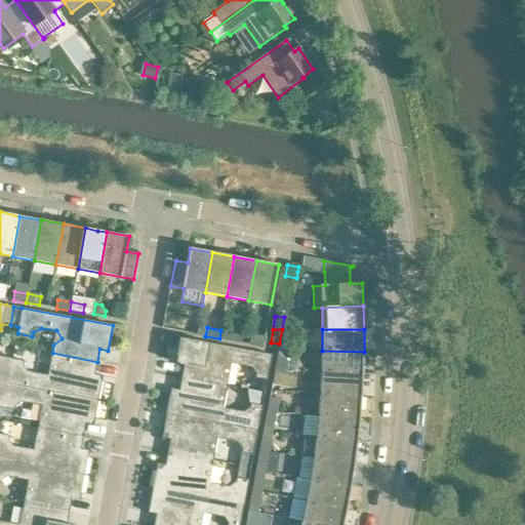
[(219,338),(241,342),(243,334),(220,330),(219,338)]
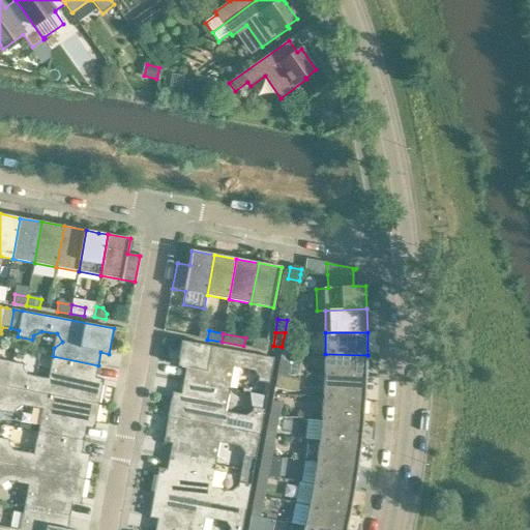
[(265,350),(267,342),(254,339),(253,348),(265,350)]
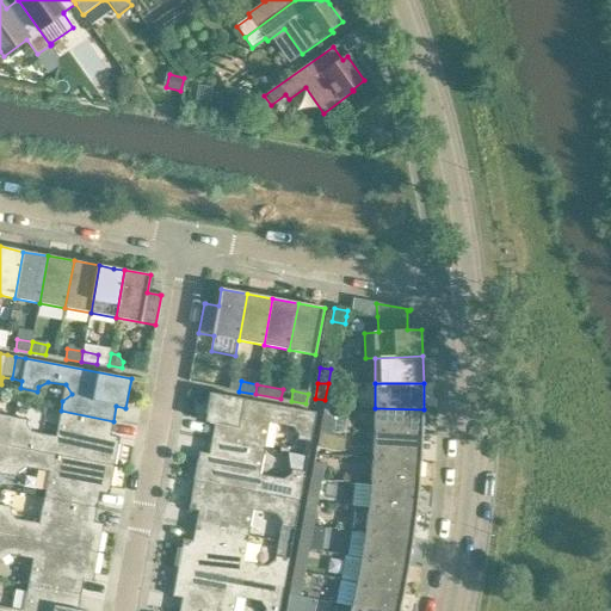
[(205,421),(205,423),(209,424),(215,424),(211,439),(264,449),(266,439),(259,429),(269,423),(291,427),(297,434),(296,439),(310,442),(316,413),(211,393),(207,414),(205,421)]
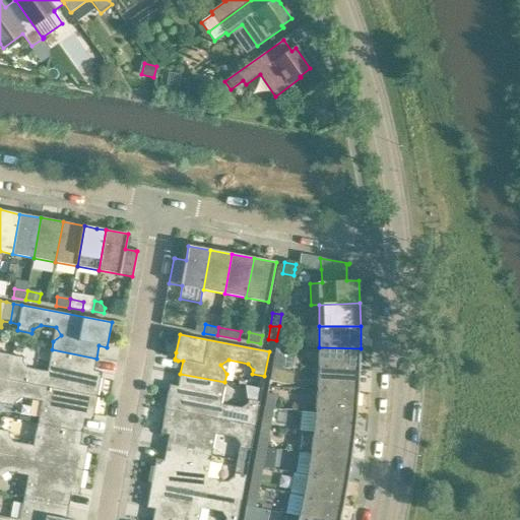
[(319,347),(319,369),(360,371),(361,348),(319,347)]
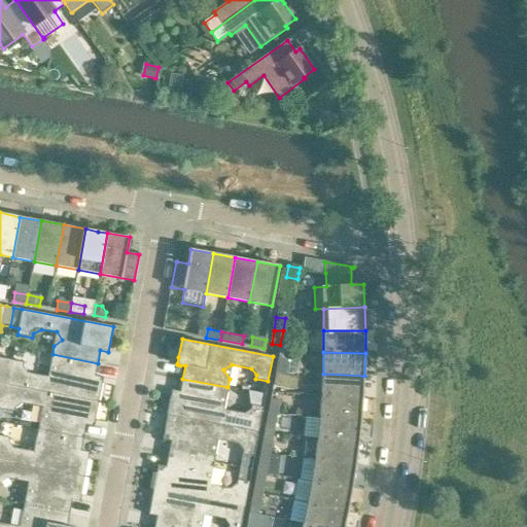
[(12,360),(8,385),(99,401),(104,377),(96,376),(98,363),(53,354),(50,363),(56,373),(48,377),(33,374),(27,366),(28,363),(12,360)]
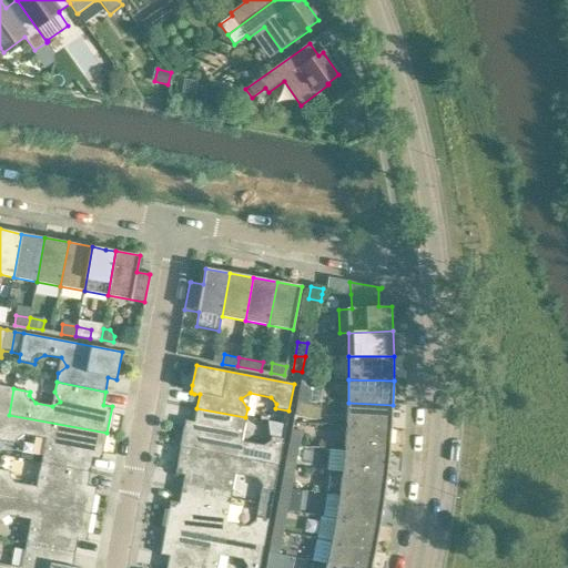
[(0,413),(9,415),(13,388),(0,385),(0,413)]
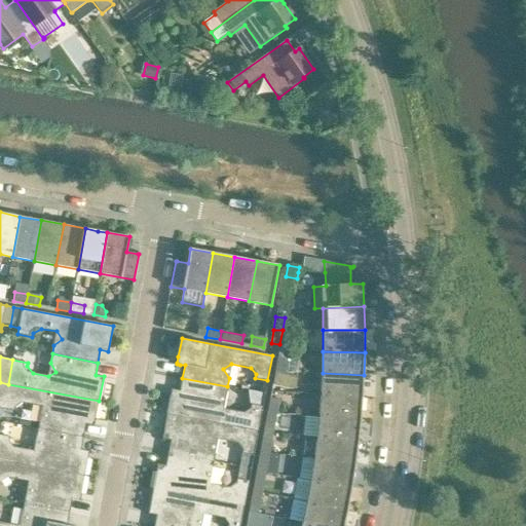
[(278,358),(275,372),(286,373),(288,360),(278,358)]
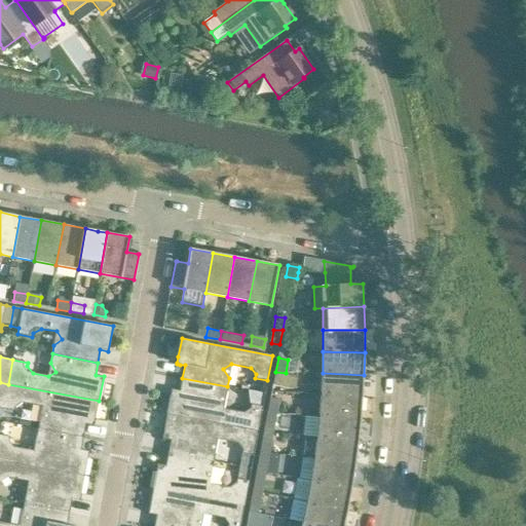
[(288,360),(286,373),(296,375),(299,360),(288,358),(288,360)]
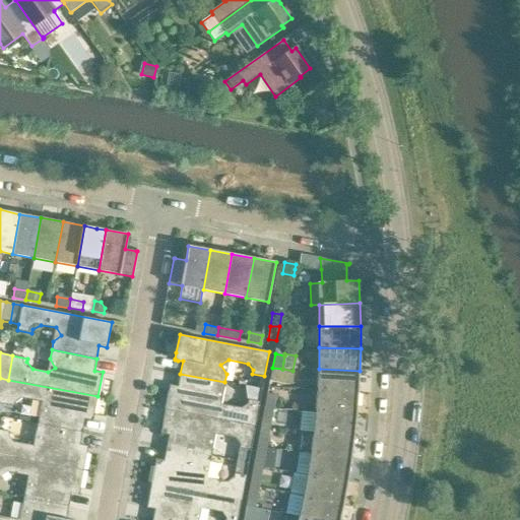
[(272,368),(270,380),(278,382),(290,384),(291,384),(295,372),(293,371),(282,369),(272,368)]
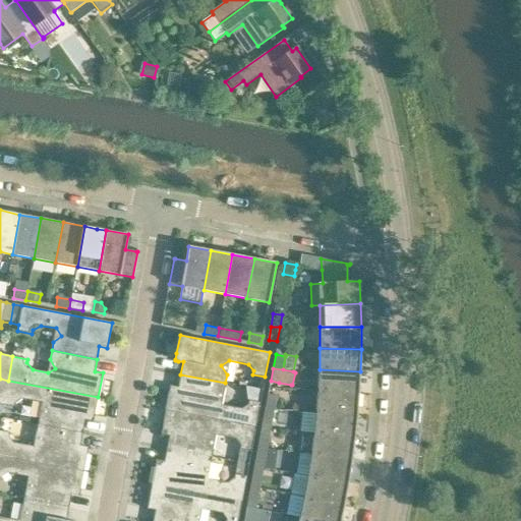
[(359,394),(360,371),(320,369),(319,391),(359,394)]
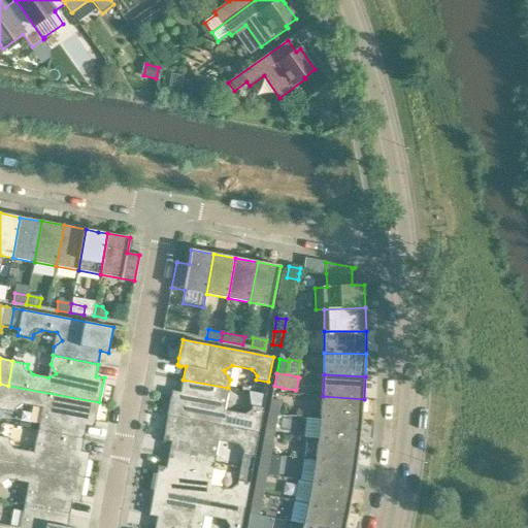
[(171,398),(168,416),(259,432),(264,407),(251,405),(251,410),(243,415),(224,410),(218,403),(227,396),(228,388),(183,380),(180,392),(176,392),(172,391),(172,392),(171,398)]
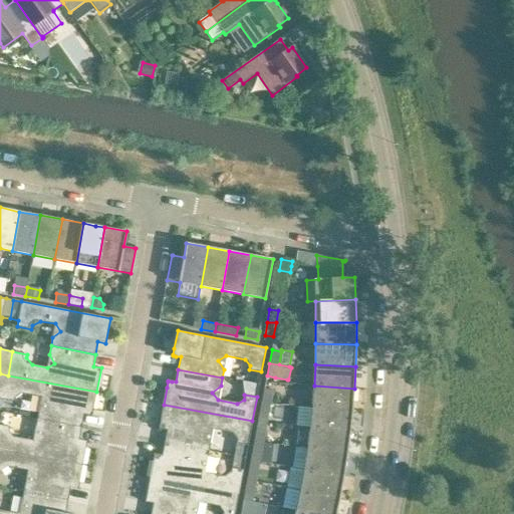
[(0,373),(0,399),(18,403),(18,399),(26,395),(41,397),(47,405),(39,411),(37,419),(81,428),(84,415),(92,416),(96,392),(8,375),(0,373)]
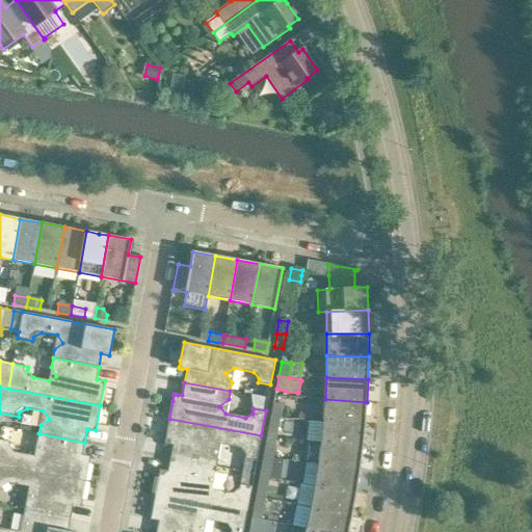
[(325,399),(323,421),(365,425),(367,402),(325,399)]
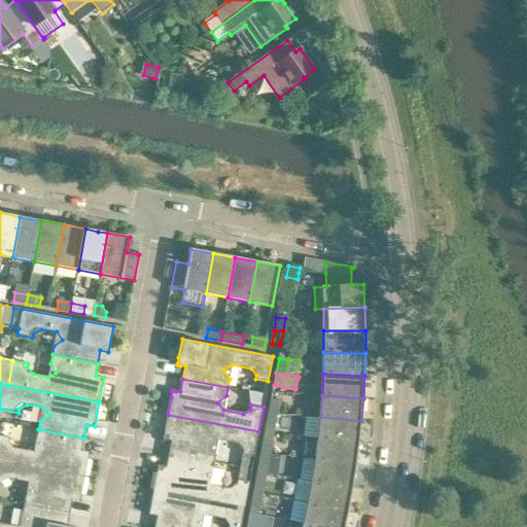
[(271,399),(269,413),(278,413),(280,400),(271,399)]
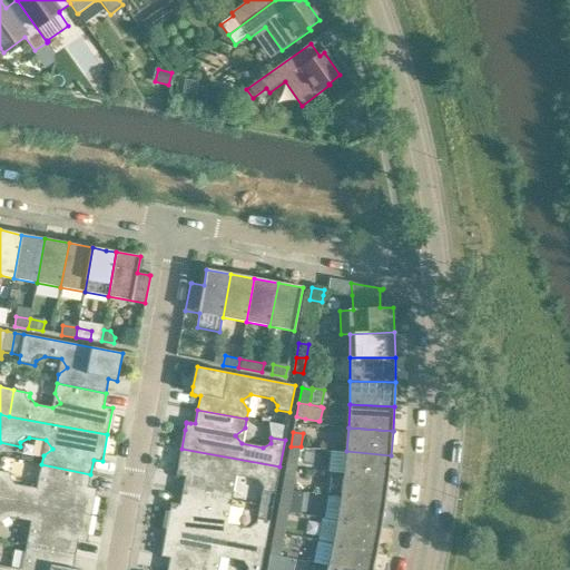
[(291,446),(286,468),(296,470),(301,446),(291,446)]
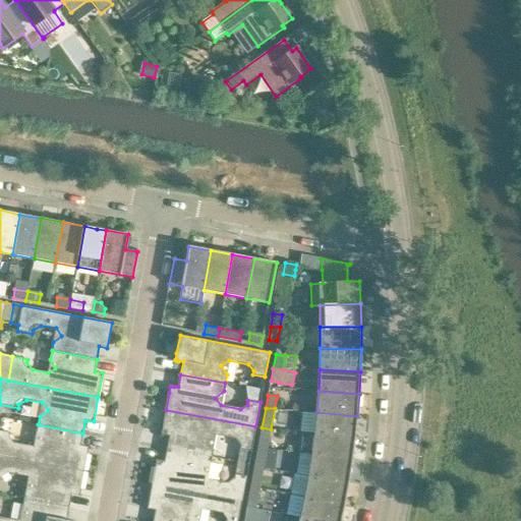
[(161,433),(161,435),(165,436),(169,436),(167,449),(212,457),(213,449),(208,440),(216,435),(236,439),(240,445),(237,462),(248,464),(255,426),(166,410),(163,427),(161,433)]
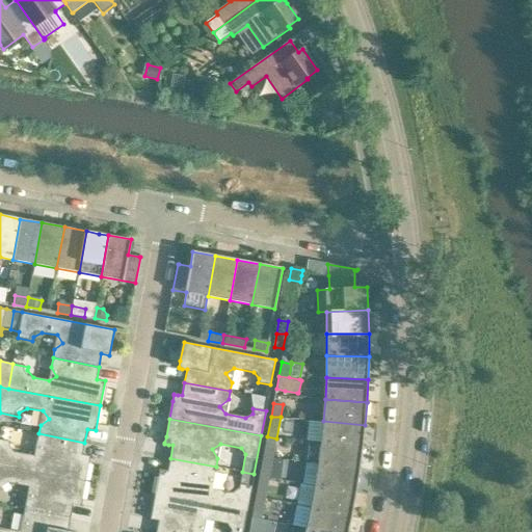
[(363,448),(365,425),(323,421),(321,443),(363,448)]
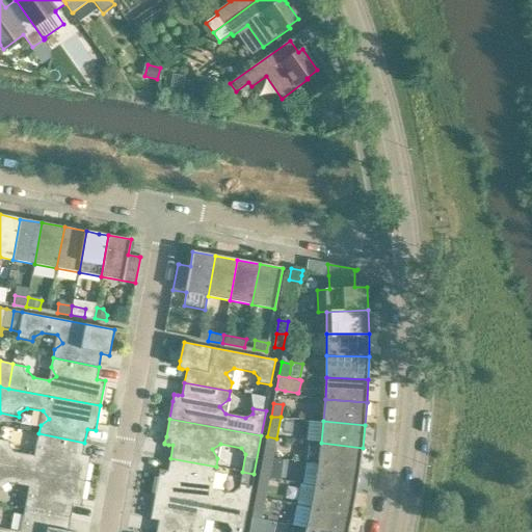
[(0,440),(0,466),(85,482),(90,457),(82,455),(84,443),(38,433),(37,443),(43,452),(34,456),(19,453),(12,446),(14,443),(0,440)]
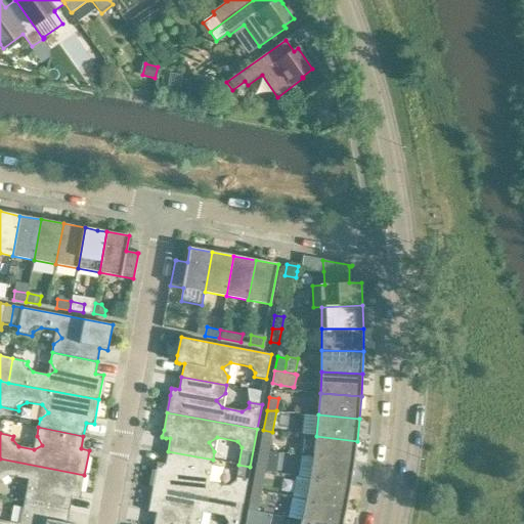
[(316,436),(313,457),(354,464),(357,441),(316,436)]
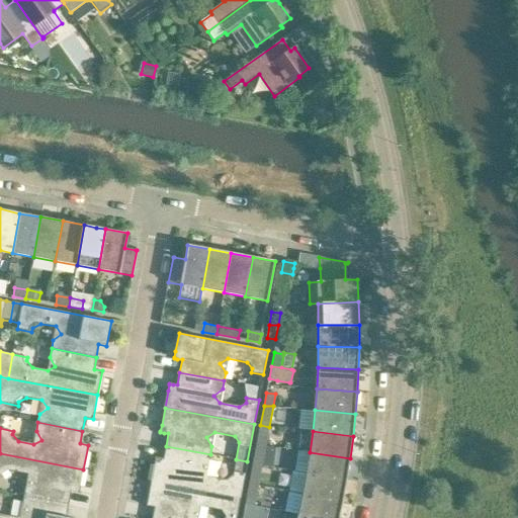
[(259,432),(257,445),(265,446),(267,433),(259,432)]
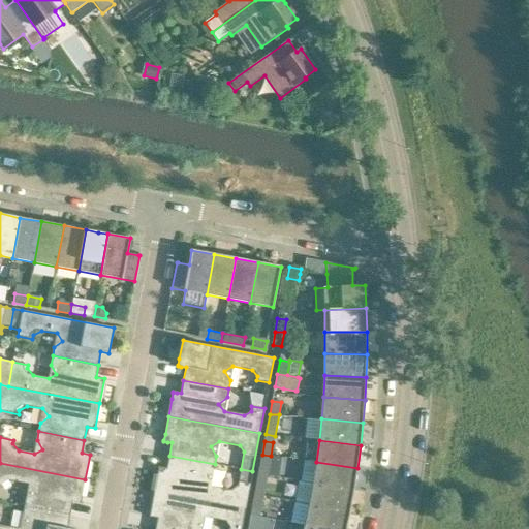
[(262,455),(259,468),(269,469),(271,456),(262,455)]
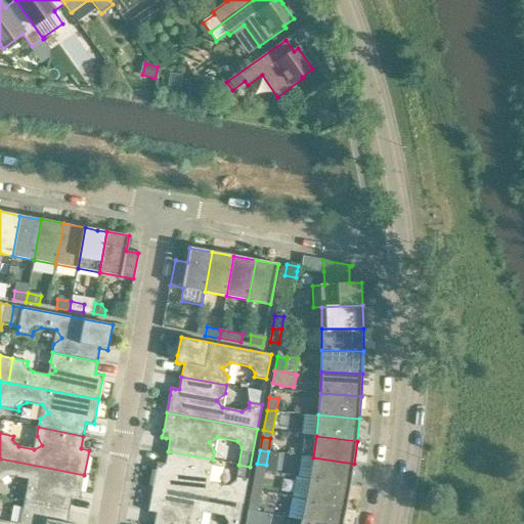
[(156,470),(153,487),(244,504),(250,467),(238,465),(235,482),(229,486),(208,482),(203,475),(211,468),(213,460),(168,451),(166,464),(161,464),(158,463),(157,464),(156,470)]
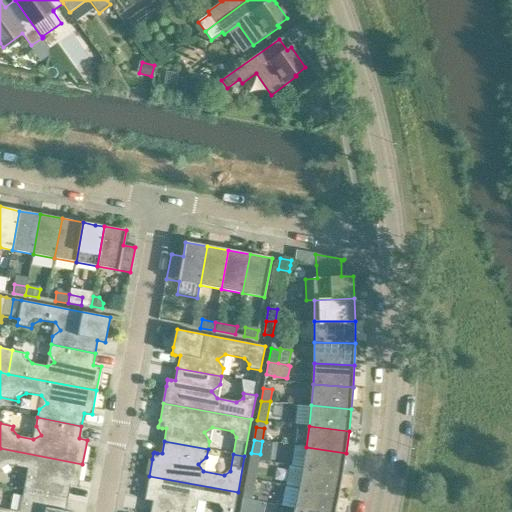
[(342,475),(346,453),(306,447),(303,468),(342,475)]
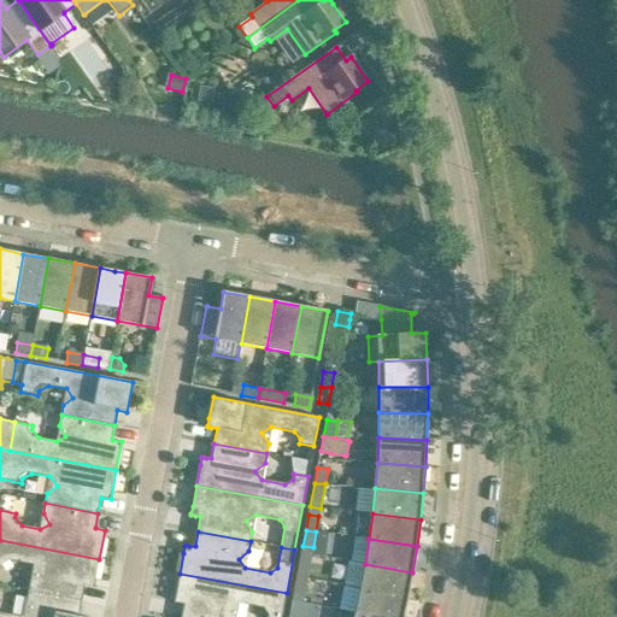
[(0,570),(5,571),(6,566),(16,562),(34,564),(41,574),(31,581),(29,591),(82,601),(84,586),(89,587),(94,588),(94,586),(95,580),(99,559),(0,540),(0,570)]
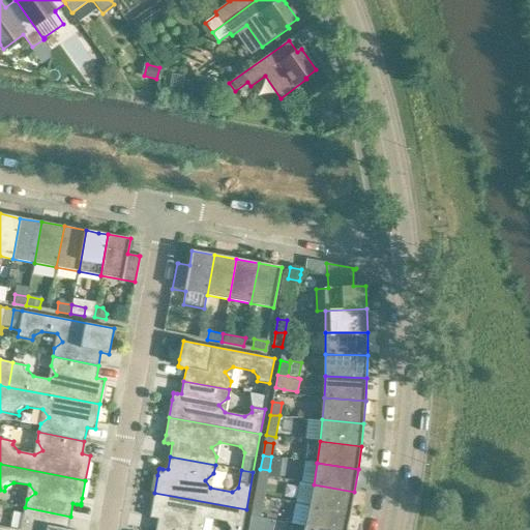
[(259,475),(255,496),(264,497),(268,477),(259,475)]
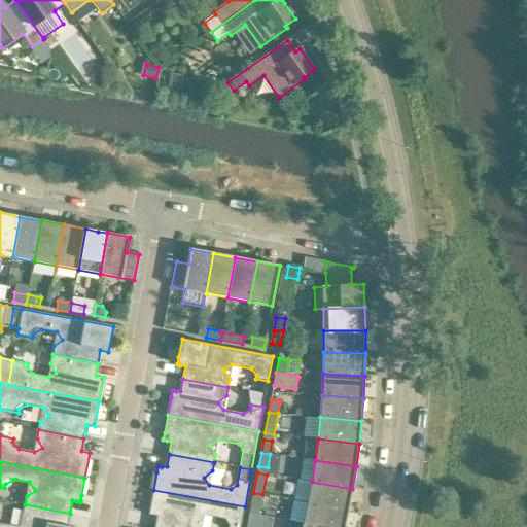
[(310,492),(308,503),(348,511),(352,489),(312,482),(310,492)]
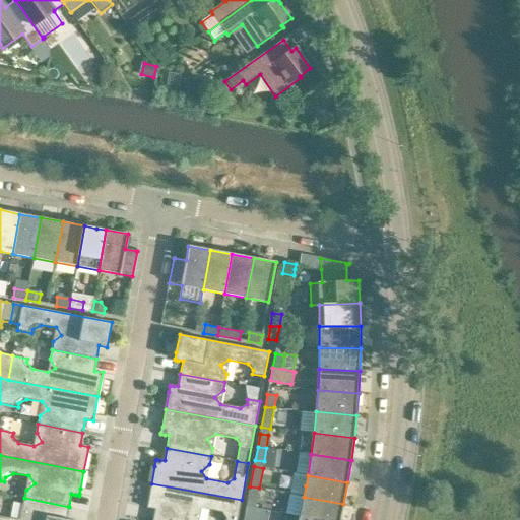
[(147,507),(147,508),(150,509),(154,510),(152,519),(197,519),(193,513),(201,508),(220,512),(225,518),(224,519),(237,519),(242,500),(151,483),(148,501),(147,507)]
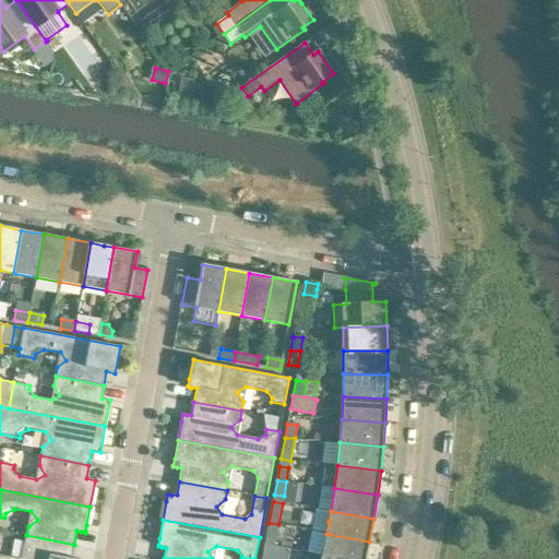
[(269,523),(265,544),(274,546),(278,524),(269,523)]
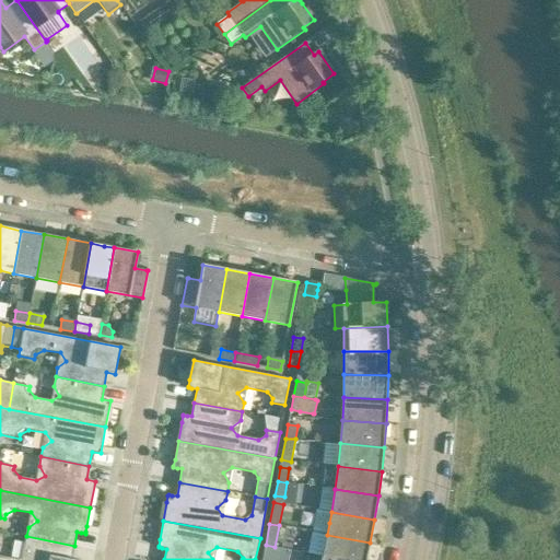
[(335,559),(366,559),(370,543),(327,535),(325,546),(323,557),(335,559)]
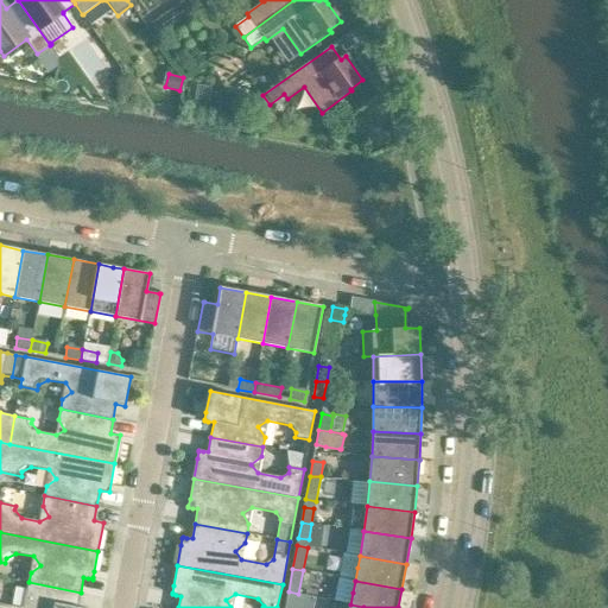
[(0,607),(83,607),(77,607),(81,593),(29,582),(27,593),(33,603),(24,607),(21,607),(5,605),(0,597),(0,607)]
